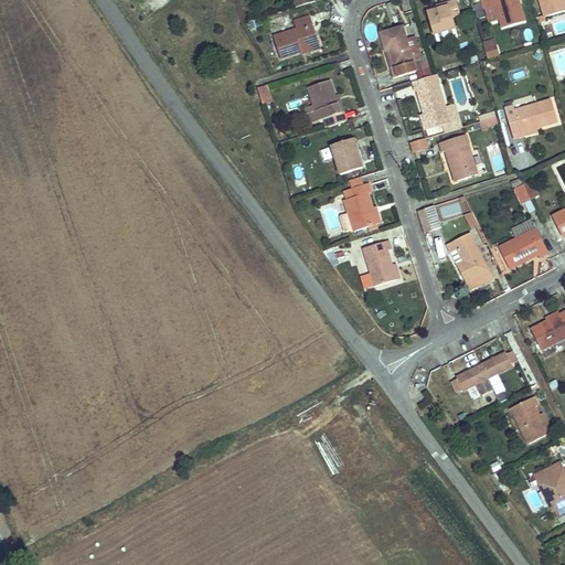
[(456,29),(452,18),(460,16),(456,0),(448,2),(449,7),(437,10),(427,12),(434,35),(456,29)]
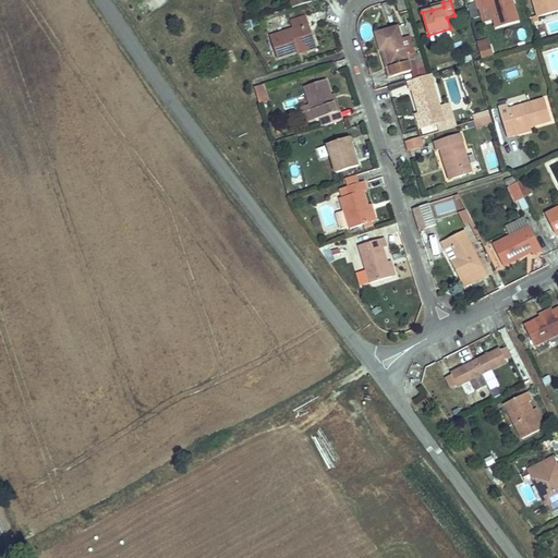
[(519,22),(513,4),(510,5),(508,0),(475,0),(478,10),(489,7),(496,28),(519,22)]
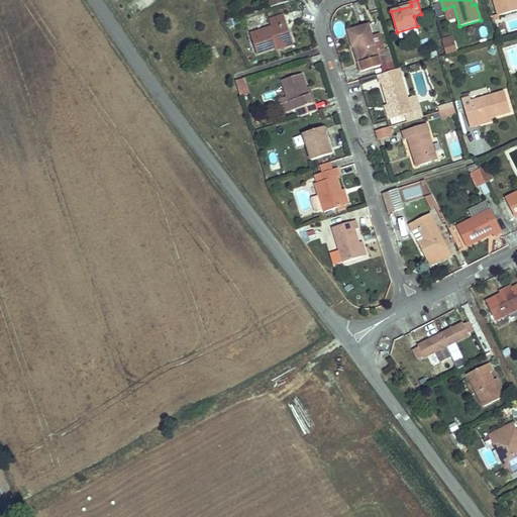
[(516,0),(493,0),(498,16),(516,10),(516,0)]
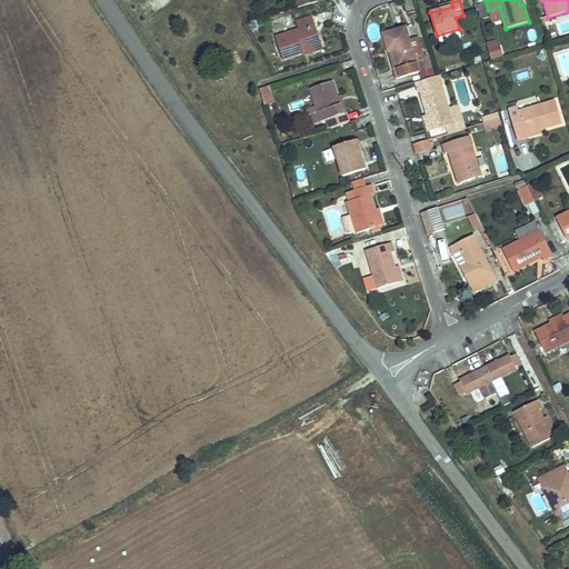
[(503,20),(499,7),(489,9),(493,23),(503,20)]
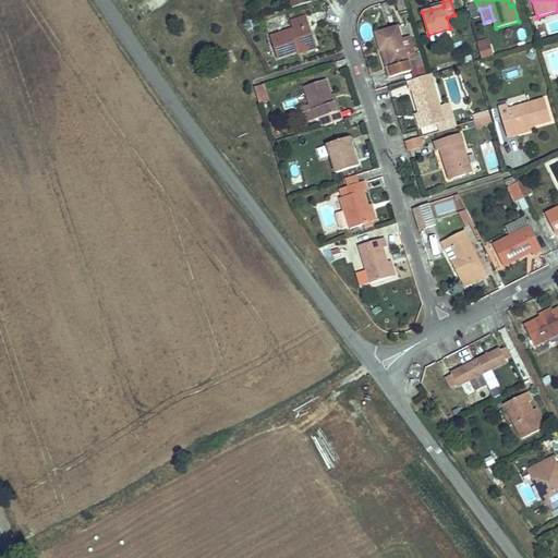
[(315,44),(306,16),(290,22),(293,29),(270,36),(277,59),(298,52),(298,50),(315,44)]
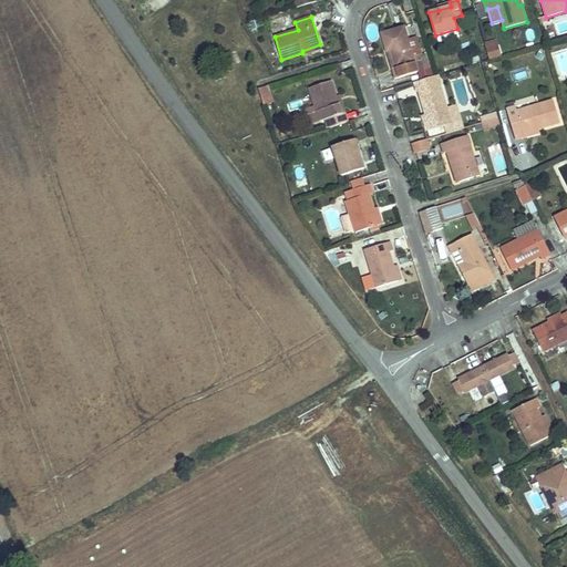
[(260,28),(258,20),(250,22),(253,31),(260,28)]
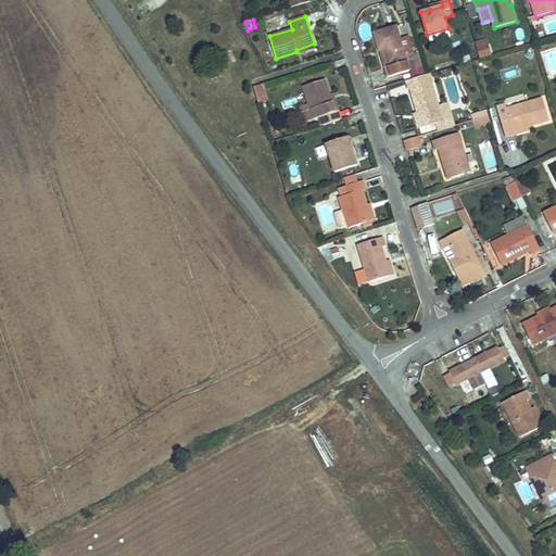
[(412,59),(411,54),(405,57),(400,38),(396,26),(374,33),(379,51),(383,49),(389,66),(384,67),(387,77),(415,70),(412,59)]
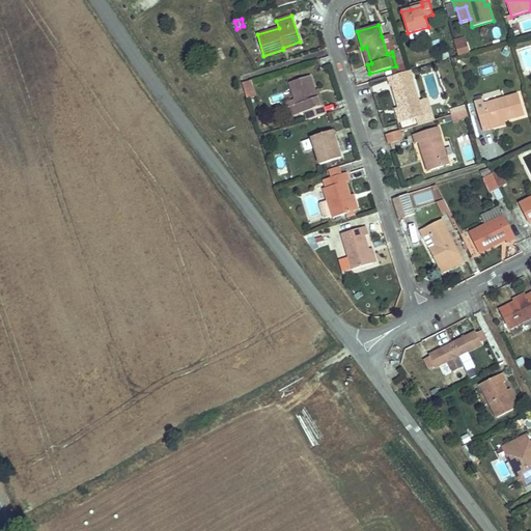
[(398,50),(394,33),(382,36),(387,54),(392,52),(398,50)]
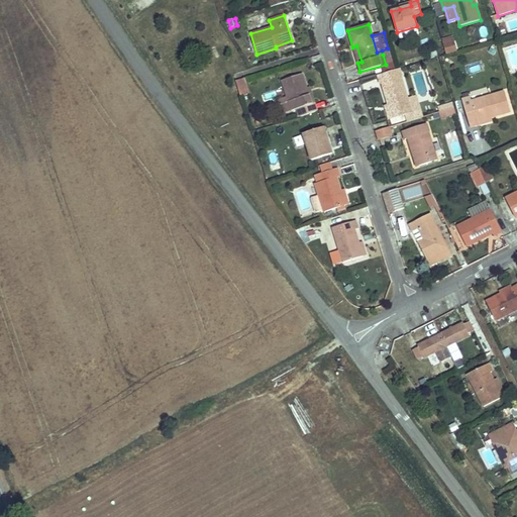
[(456,52),(453,41),(454,40),(453,36),(442,40),(446,55),(456,52)]
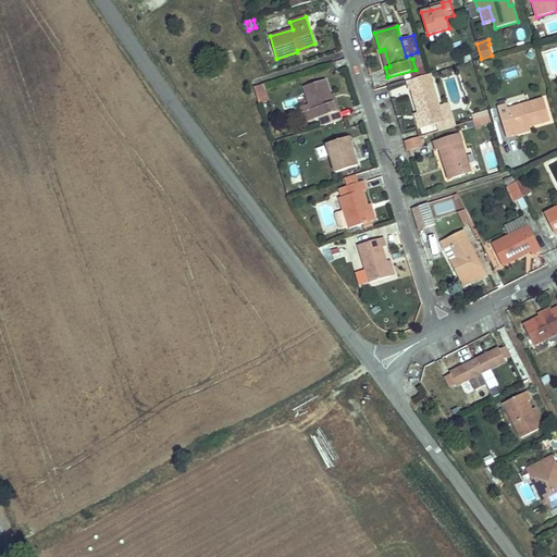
[(298,53),(316,47),(314,44),(297,50),(297,52),(298,53)]
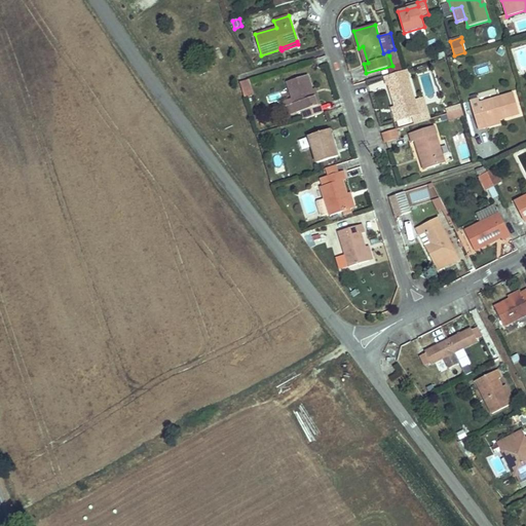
[(368,63),(363,46),(359,48),(364,64),(368,63)]
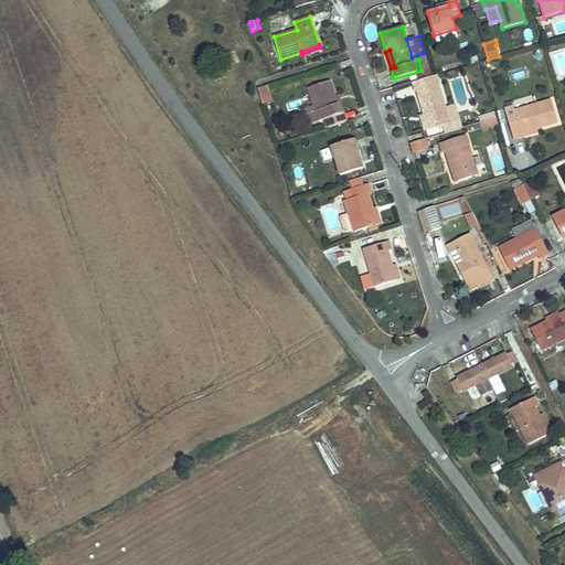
[(430,67),(427,56),(418,60),(422,71),(430,67)]
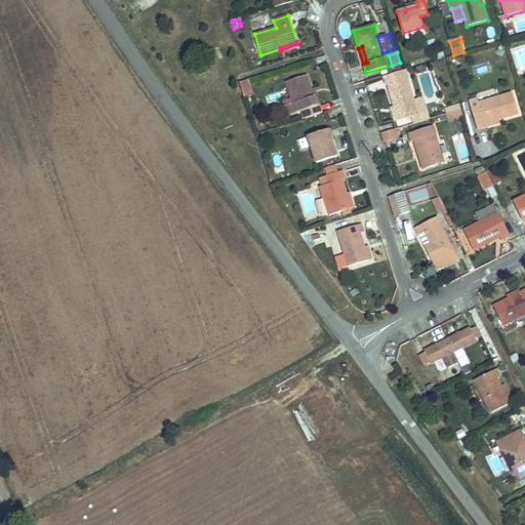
[(419,114),(415,101),(406,70),(384,76),(386,85),(389,85),(396,107),(400,120),(411,117),(419,114)]
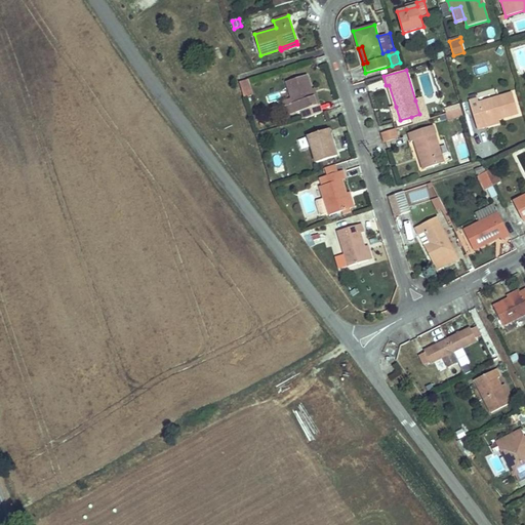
[(317,106),(312,90),(307,75),(286,82),(292,98),(296,112),(301,111),(305,119),(322,113),(320,105),(317,106)]
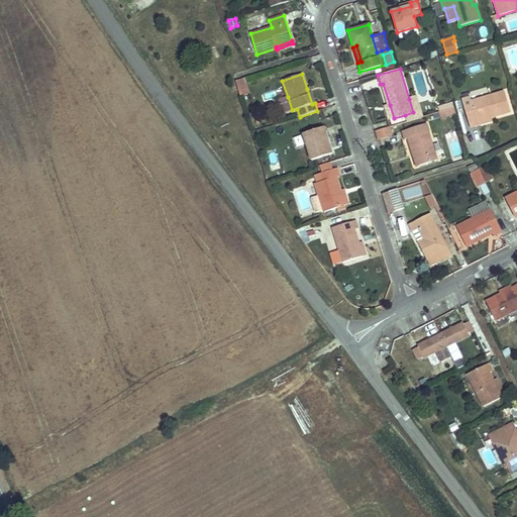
[(247,94),(243,79),(236,81),(240,96),(247,94)]
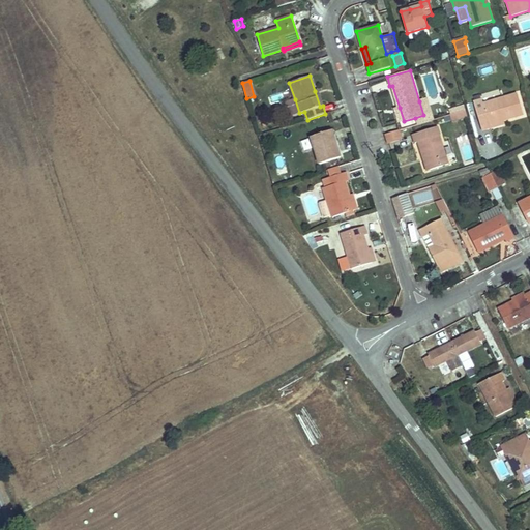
[(524,115),(518,94),(483,104),(482,99),(474,102),(482,130),(491,128),(490,125),(503,121),(524,115)]
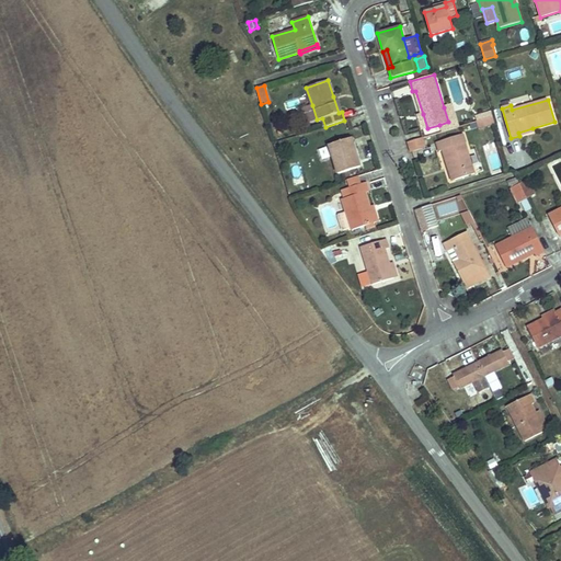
[(459,127),(453,104),(444,107),(448,122),(450,129),(459,127)]
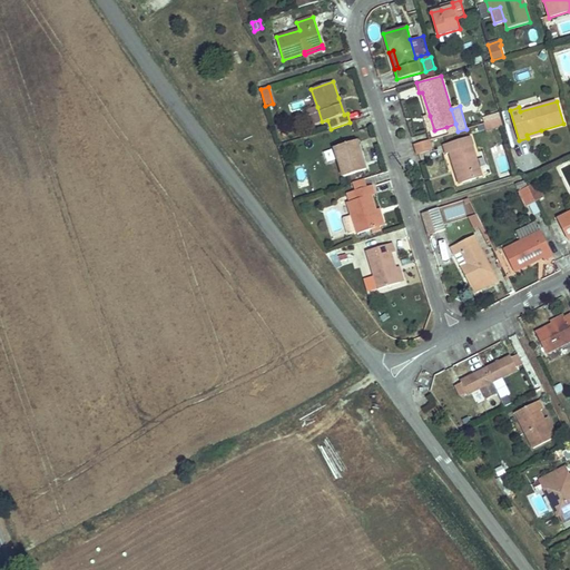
[(322,121),(317,107),(307,110),(313,125),(322,121)]
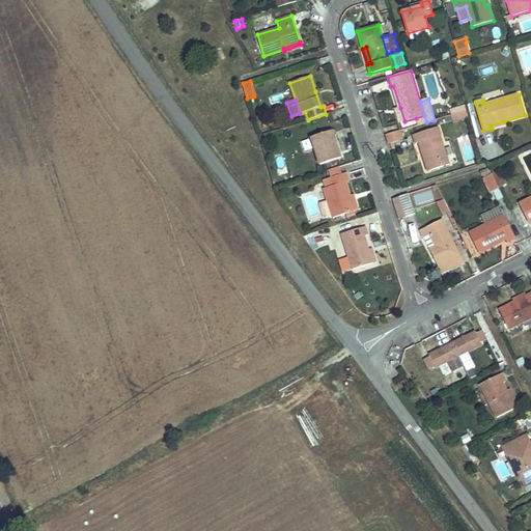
[(454,109),(455,114),(467,111),(465,106),(454,109)]
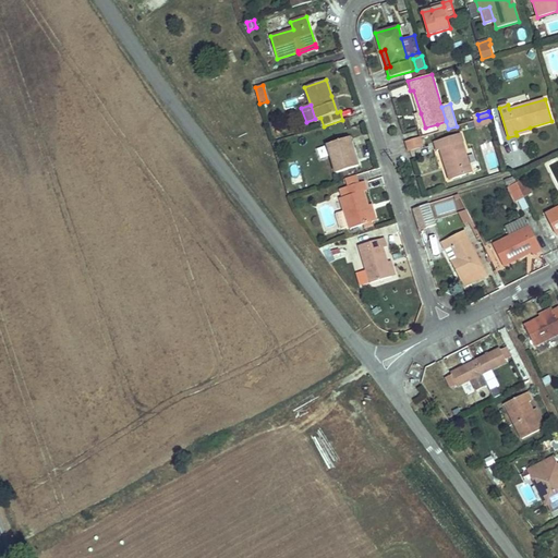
[(493,122),(490,117),(478,120),(474,121),(476,128),(493,122)]
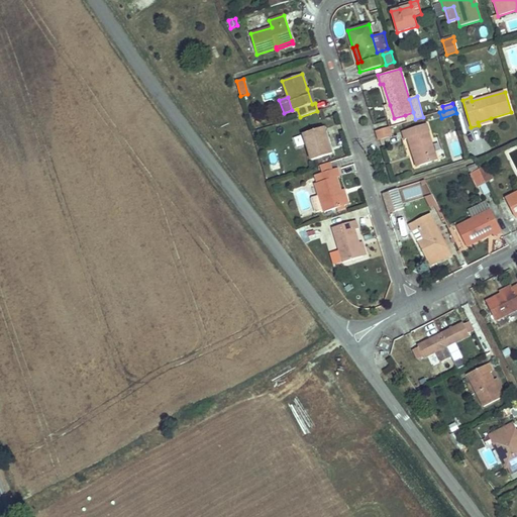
[(415,119),(413,112),(405,115),(407,122),(415,119)]
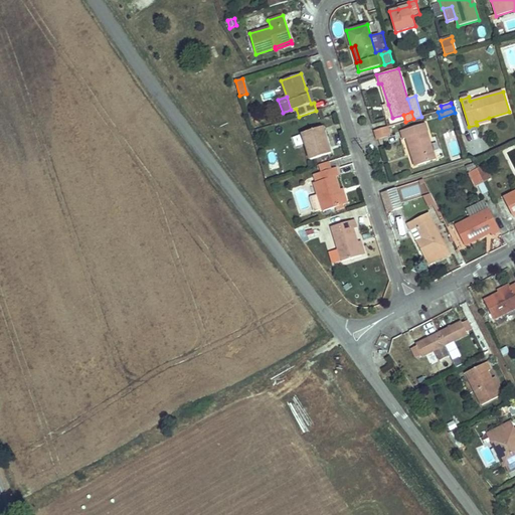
[(436,160),(427,131),(423,133),(420,125),(400,131),(403,140),(406,139),(415,166),(436,160)]
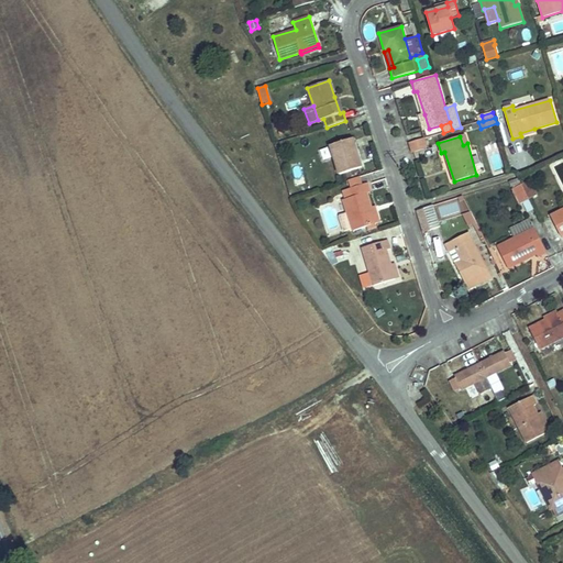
[(362,168),(353,139),(331,146),(331,148),(321,152),(324,161),(334,157),(339,175),(362,168)]
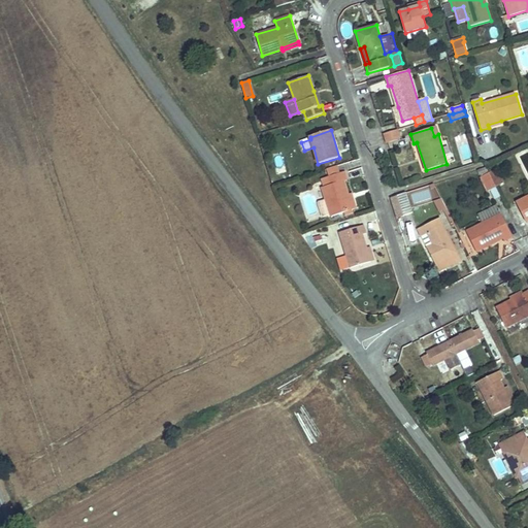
[(400,139),(397,130),(384,134),(387,143),(400,139)]
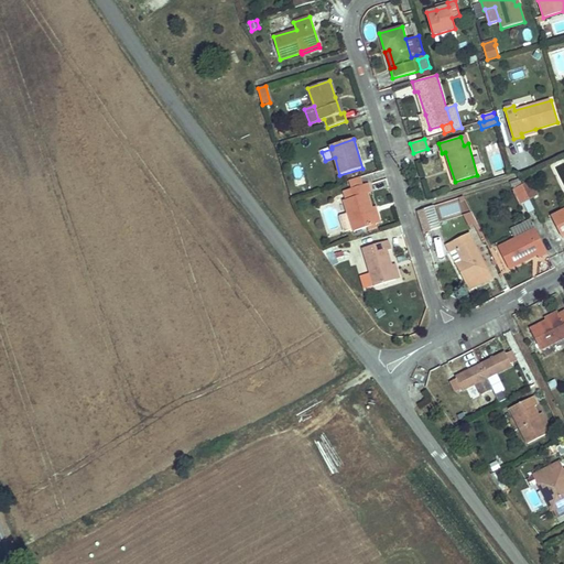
[(535,164),(529,149),(517,154),(523,170),(535,164)]
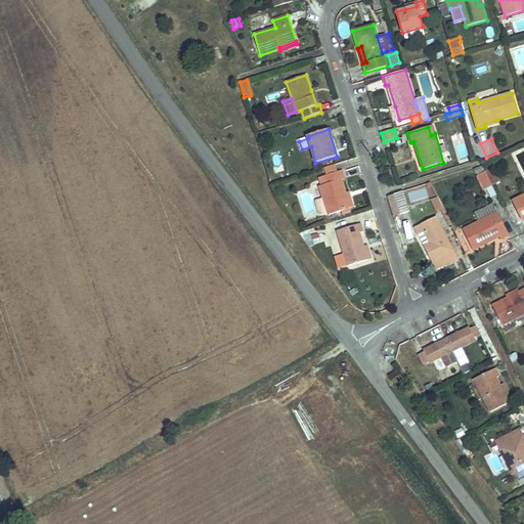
[(483,168),(492,186),(499,182),(490,164),(483,168)]
